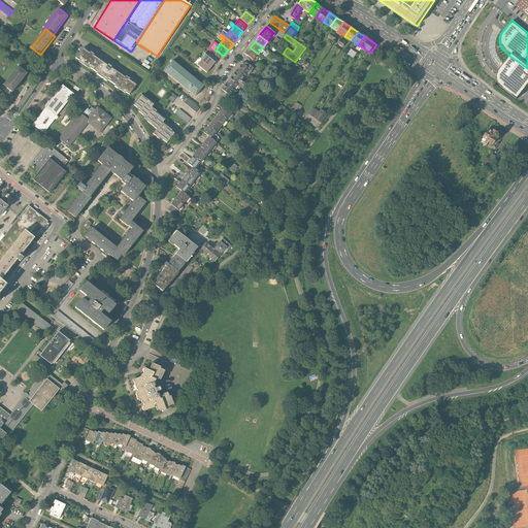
[(356,50),(353,47),(350,52),(355,56),(361,46),(358,45),(356,50)]
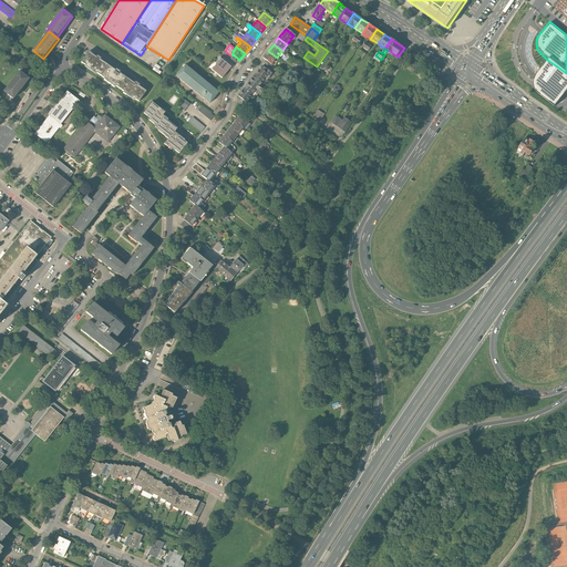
[(263,58),(266,61),(271,64),(277,58),(268,51),(263,58)]
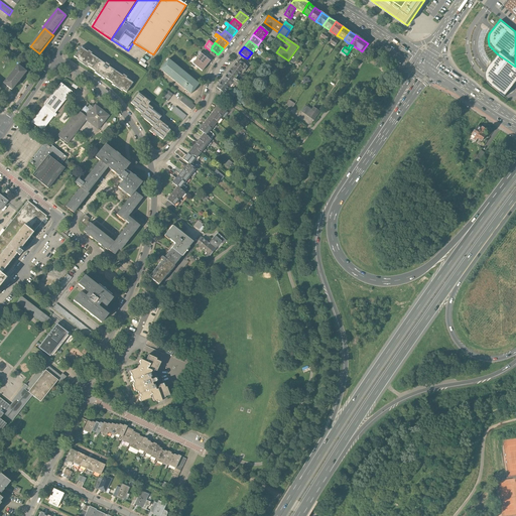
[(80,47),(74,56),(78,59),(77,60),(87,67),(88,66),(92,69),(98,59),(91,54),(92,53),(88,50),(87,52),(80,47)]
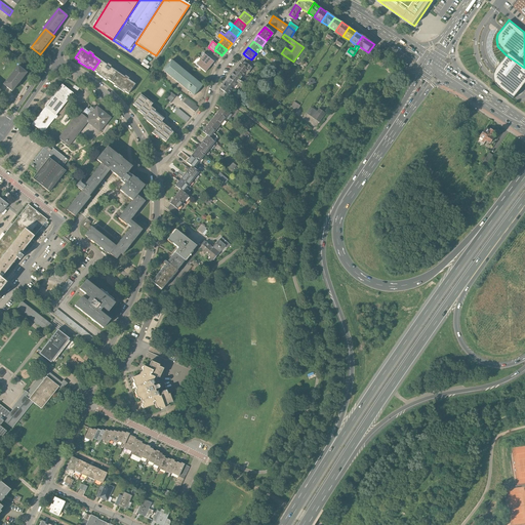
[(196,65),(206,73),(213,63),(204,54),(196,65)]
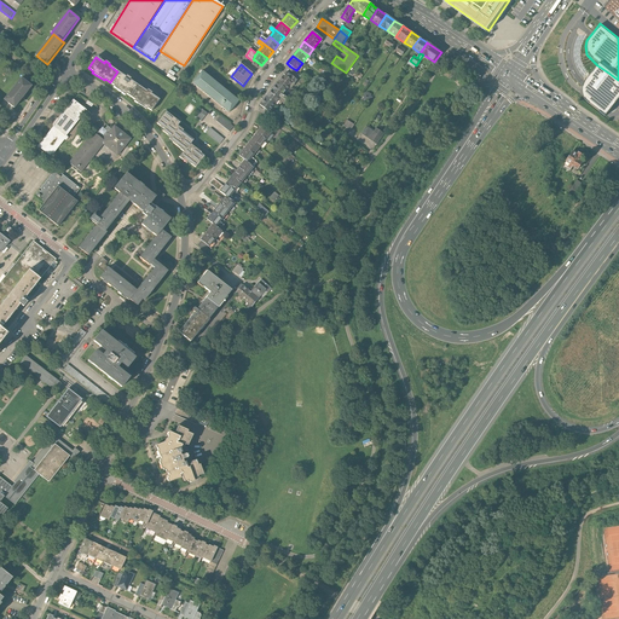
[(612,114),(618,104),(618,80),(608,73),(597,65),(584,82),(582,91),(584,100),(588,103),(608,119),(612,114)]
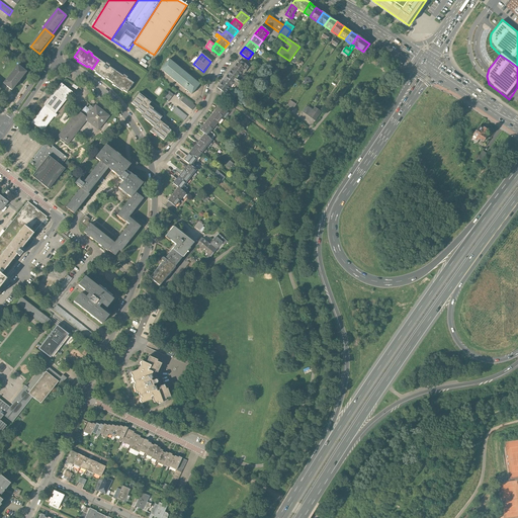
[(105,65),(98,60),(92,69),(95,72),(95,73),(105,79),(105,78),(109,81),(115,72),(108,67),(109,66),(106,63),(105,65)]
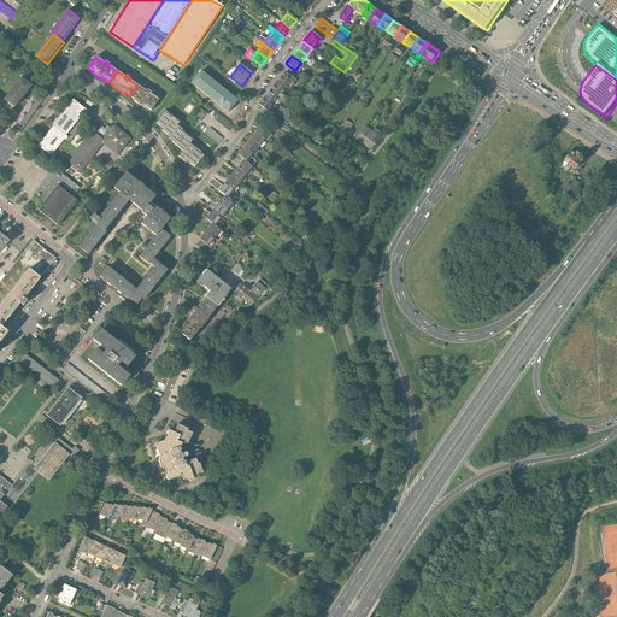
[(200,71),(192,83),(227,112),(236,101),(200,71)]
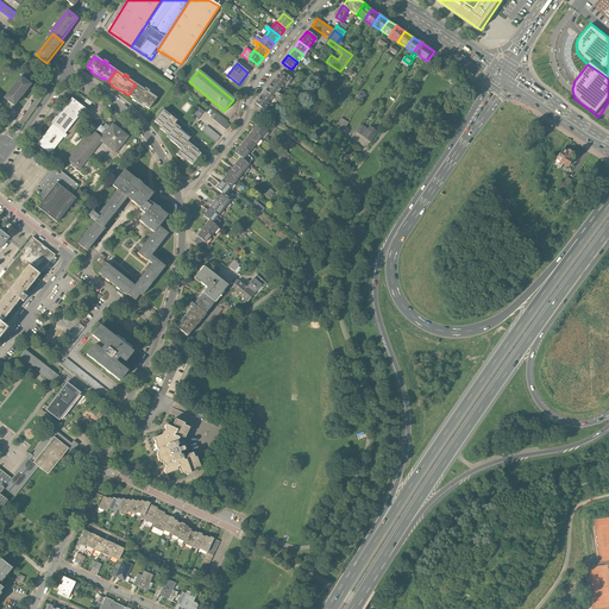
[(287,81),(287,80),(280,74),(272,82),(281,88),(287,81)]
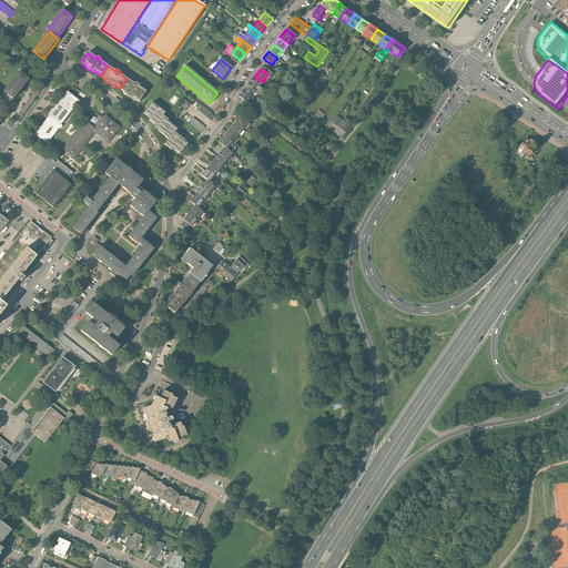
[(20,72),(4,92),(13,99),(30,79),(20,72)]
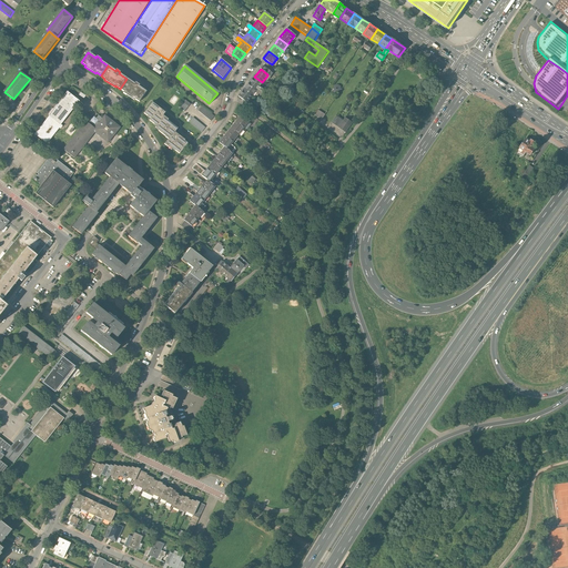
[(259,87),(262,82),(254,77),(250,83),(262,93),(263,91),(259,87)]
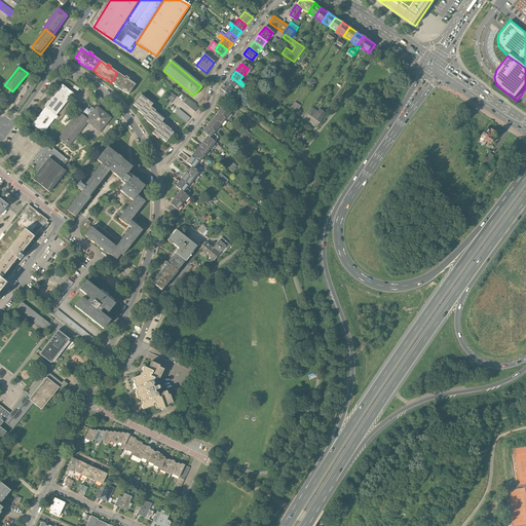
[(124,78),(117,73),(111,82),(115,84),(114,85),(124,92),(125,91),(129,95),(136,84),(128,80),(129,78),(125,76),(124,78)]
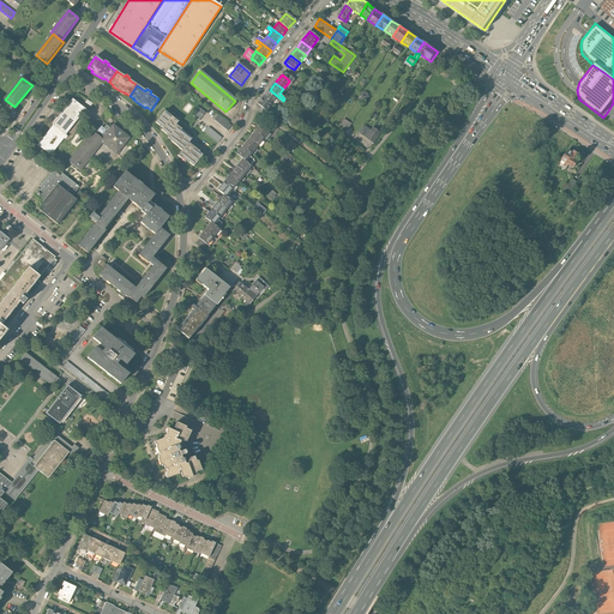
[(284,101),(283,101),(270,90),(264,97),(272,103),(276,98),(282,103),(284,101)]
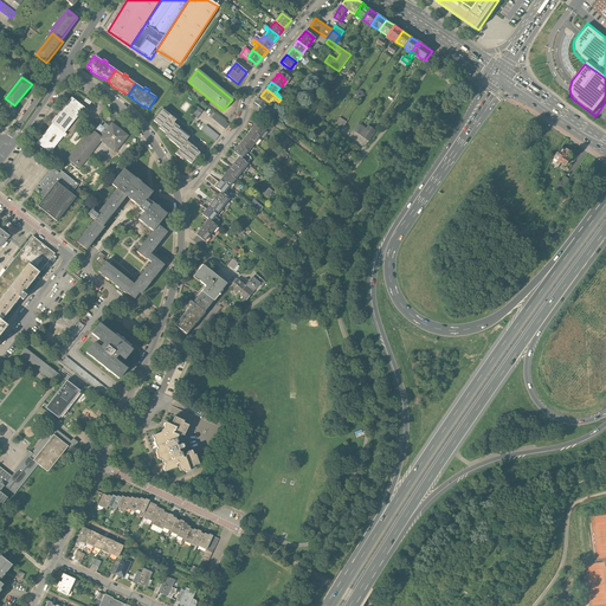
[(265,107),(269,102),(260,96),(255,103),(270,116),(274,111),(270,109),(269,110),(265,107)]
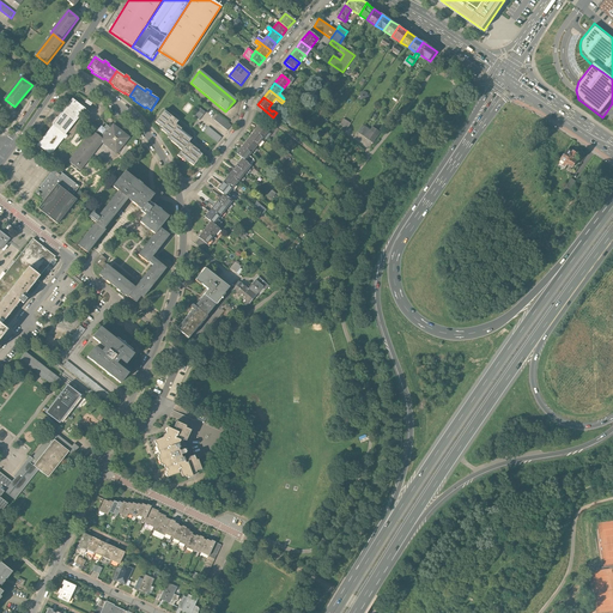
[(53,125),(54,126),(65,134),(85,109),(73,99),(53,125)]
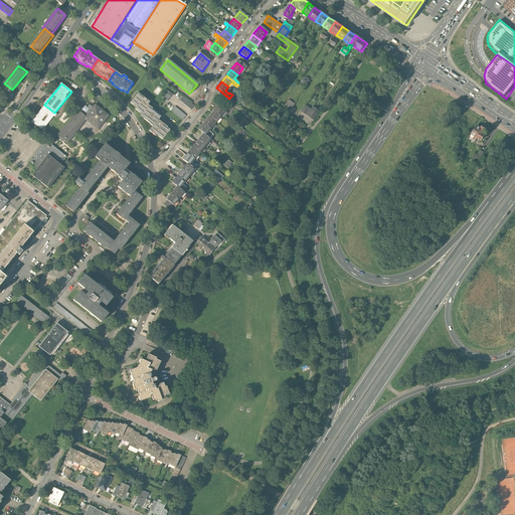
[(333,88),(327,97),(329,98),(336,88),(335,87),(334,88),(333,88)]
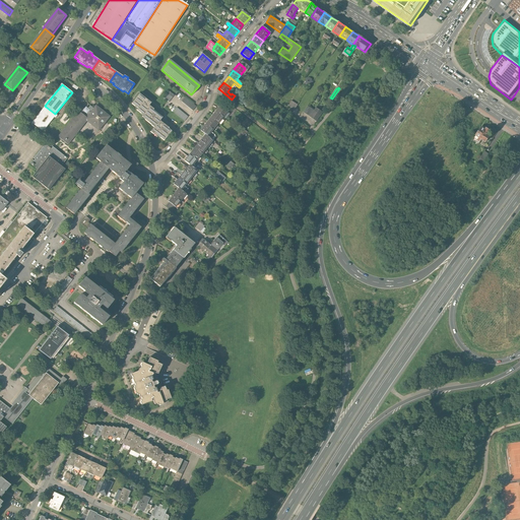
[(170,91),(164,99),(169,103),(174,95),(170,91)]
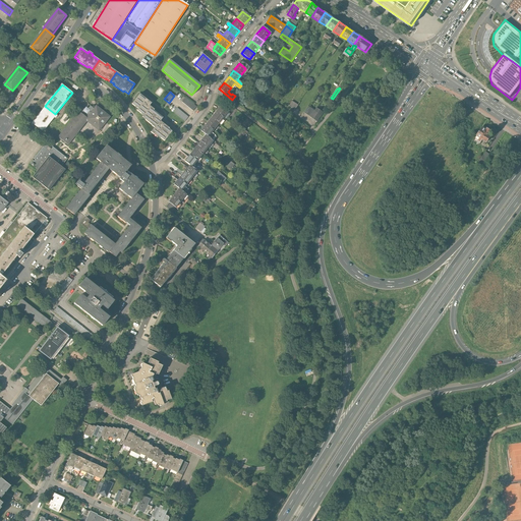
[(138,114),(146,119),(153,111),(154,110),(149,106),(151,103),(139,95),(131,105),(137,109),(136,110),(139,113),(138,114)]
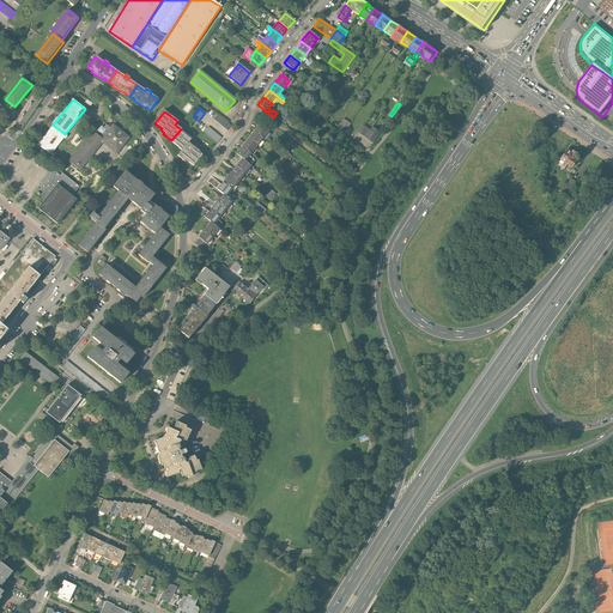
[(231,126),(218,115),(213,120),(226,131),(231,126)]
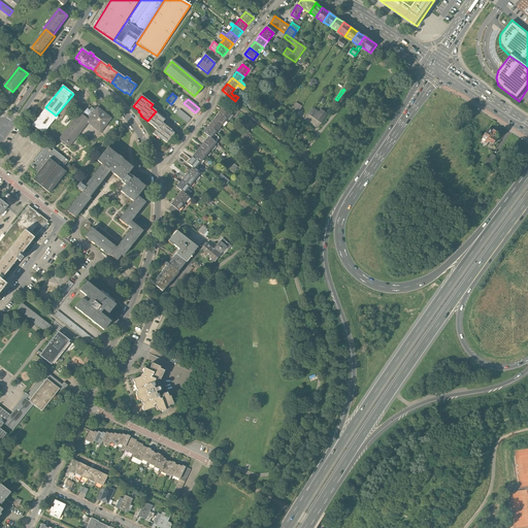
[(296,102),(293,107),(299,111),(302,106),(296,102)]
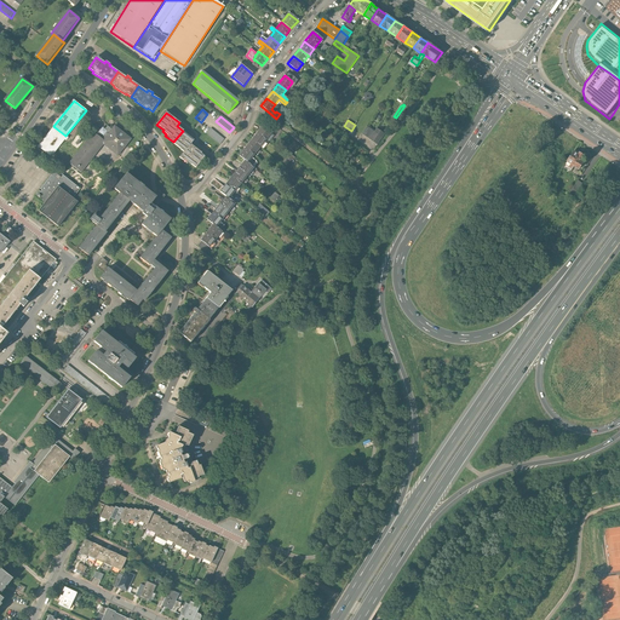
[(264,125),(258,132),(267,139),(273,131),(264,125)]
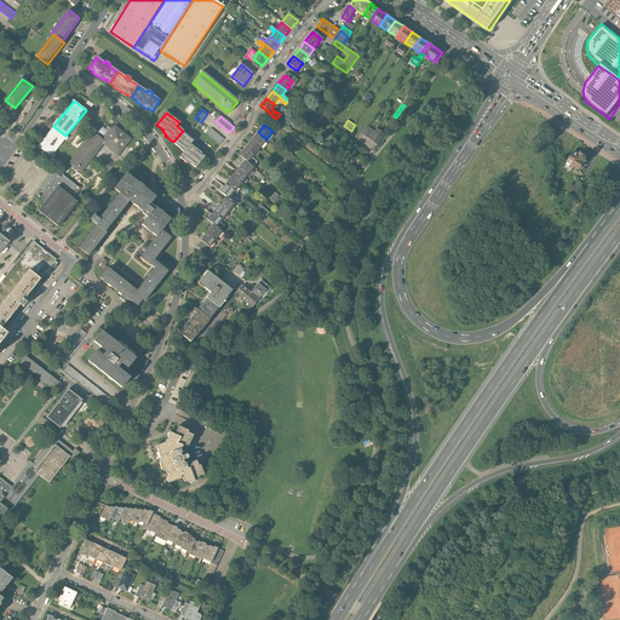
[(98,127),(70,164),(82,172),(104,144),(119,156),(132,139),(115,126),(113,130),(108,126),(105,130),(103,128),(102,131),(98,127)]
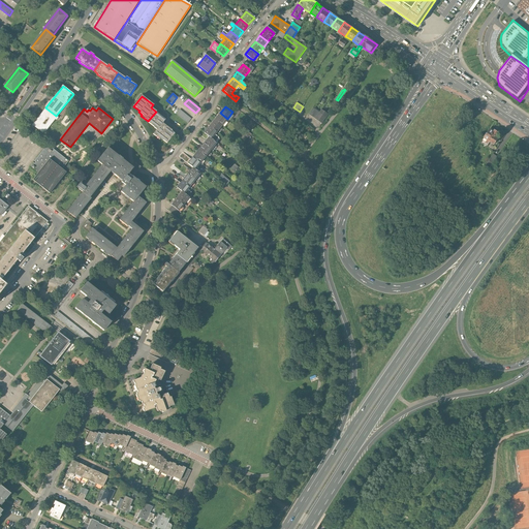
[(58,117),(56,116),(47,109),(33,125),(43,133),(55,119),(56,120),(58,117)]
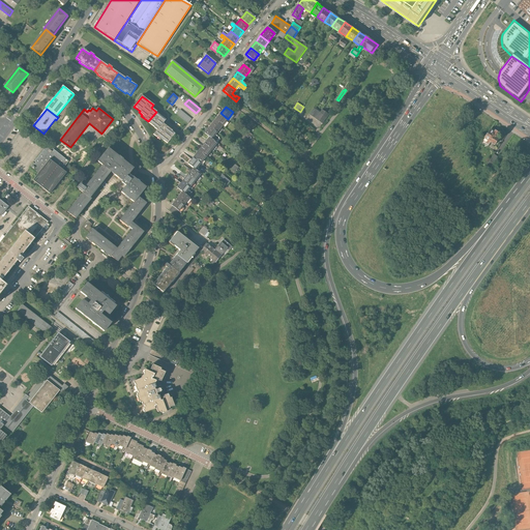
[(310,115),(316,119),(321,113),(314,109),(310,115)]
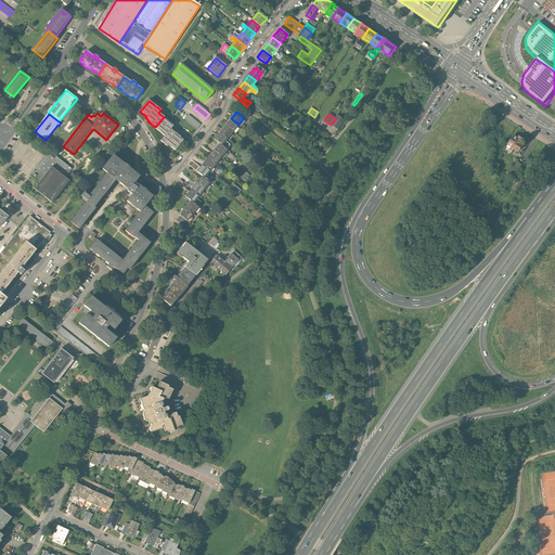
[(201,125),(189,115),(184,119),(196,129),(201,125)]
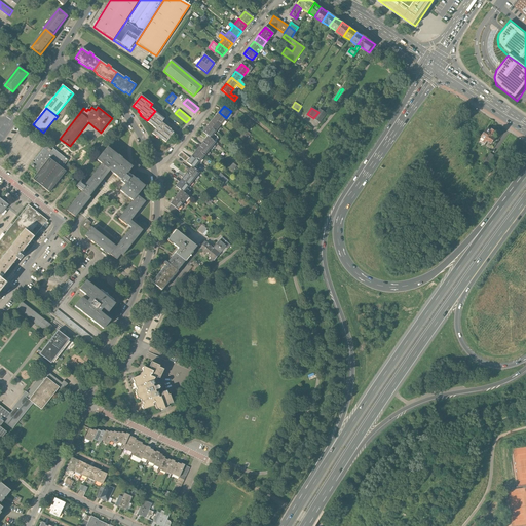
[(320,110),(318,112),(313,118),(320,122),(326,114),(320,110)]
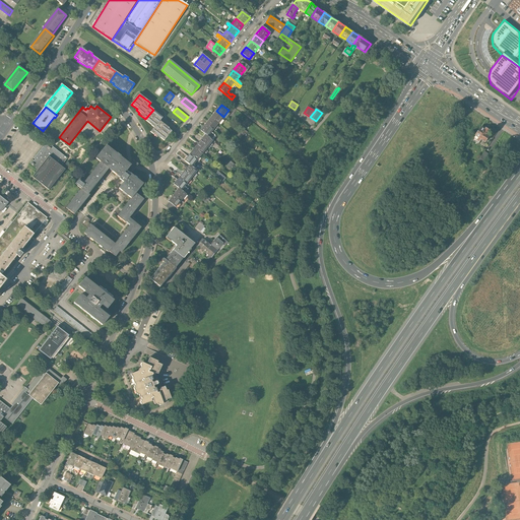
[(161,118),(152,111),(145,119),(144,121),(153,127),(150,132),(156,137),(158,135),(165,140),(171,131),(168,129),(169,128),(159,121),(161,118)]
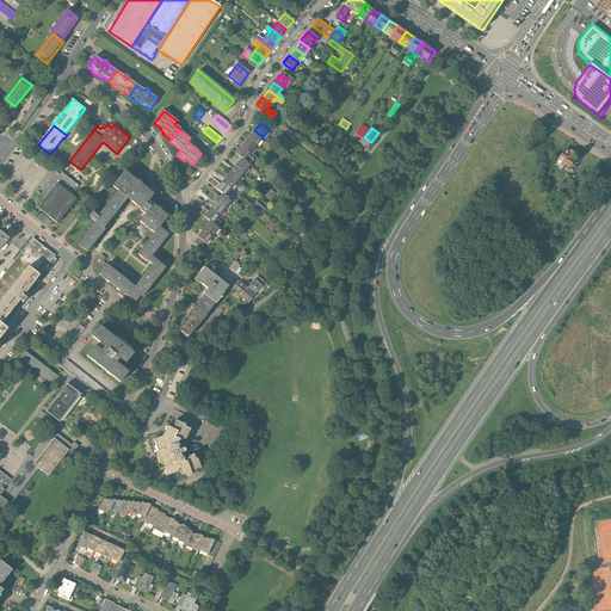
[(254,130),(248,139),(257,144),(263,137),(254,130)]
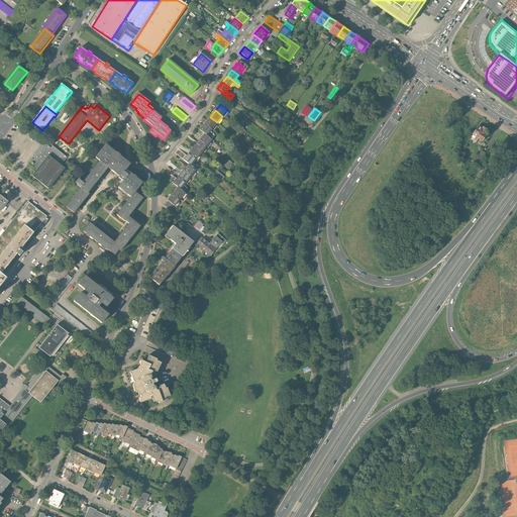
[(210,117),(204,123),(212,129),(217,122),(210,117)]
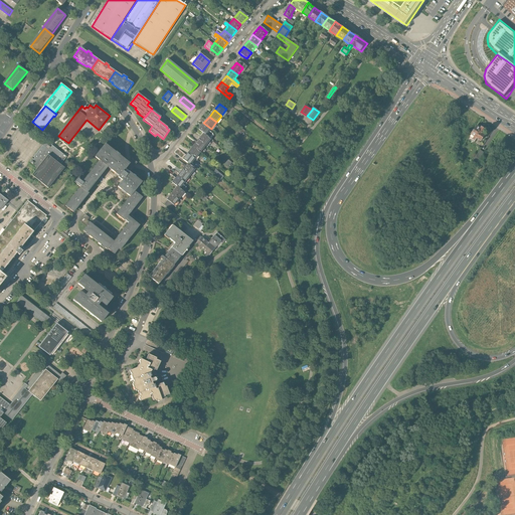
[(248,123),(244,119),(240,123),(244,127),(248,123)]
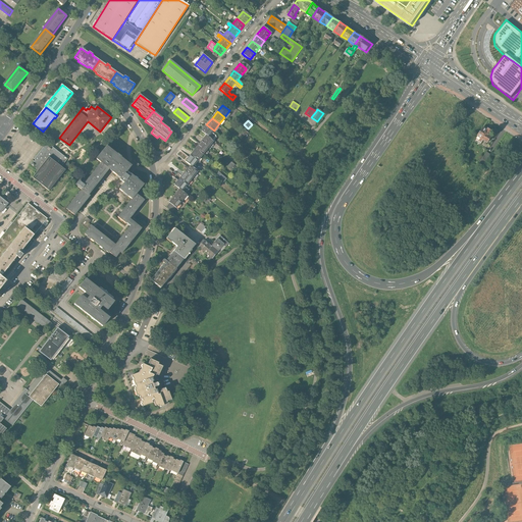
[(208,137),(214,131),(206,124),(201,132),(206,136),(208,137)]
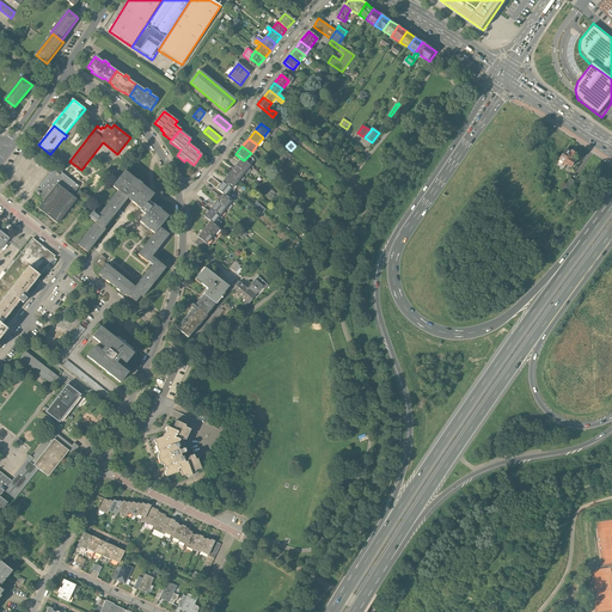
[(577,158),(575,157),(576,155),(576,154),(568,148),(560,159),(563,161),(562,165),(564,166),(567,164),(571,167),(577,158)]
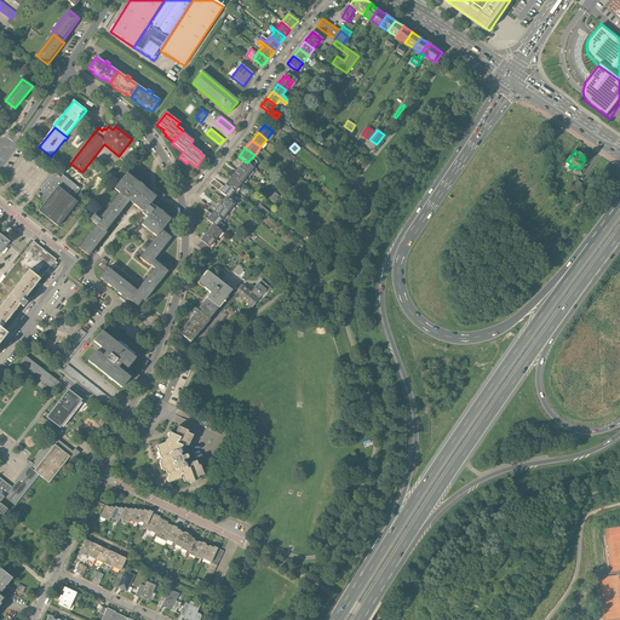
[(245,161),(239,168),(247,176),(253,167),(247,162),(245,161)]
